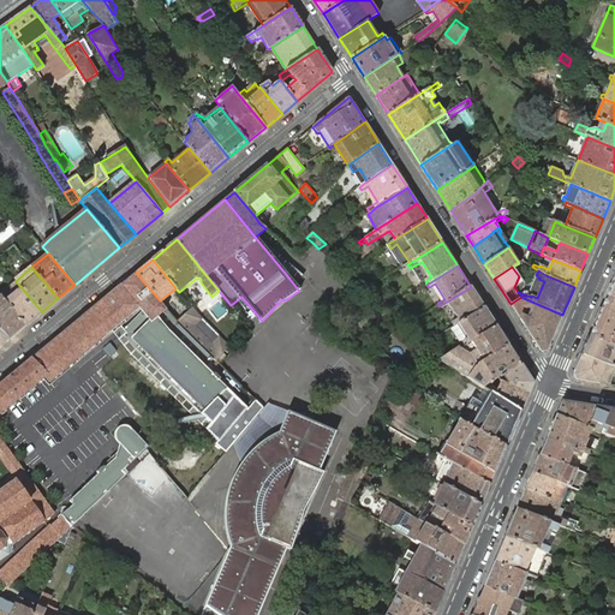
[(160,300),(136,273),(31,359),(0,384),(0,412),(45,376),(46,376),(115,320),(119,323),(139,308),(150,321),(151,322),(157,317),(166,310),(160,300)]
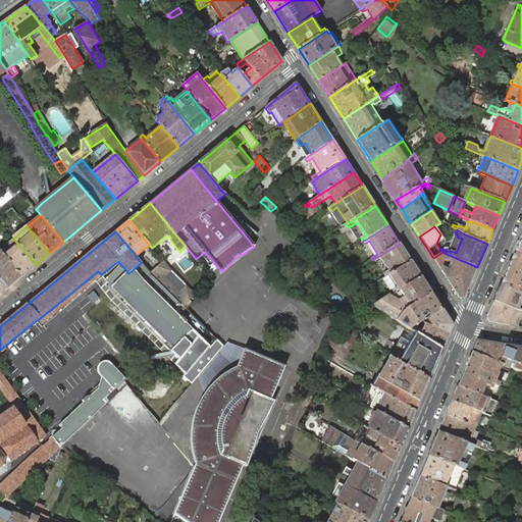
[(0,249),(0,250),(0,251),(21,276),(36,265),(13,239),(0,249)]
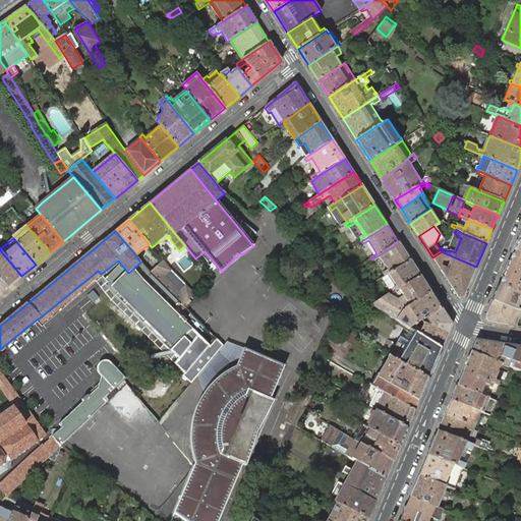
[(348,243),(350,247),(359,242),(356,238),(348,243)]
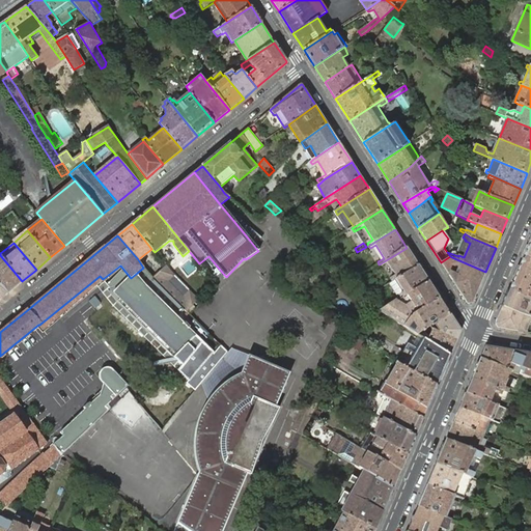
[(322,247),(314,251),(322,258),(324,254),(327,252),(322,247)]
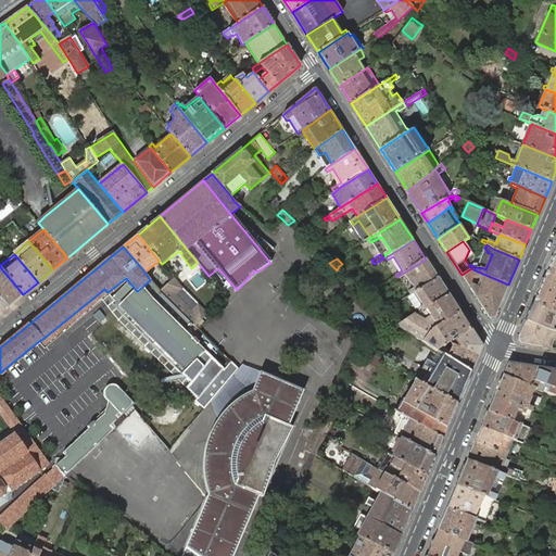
[(439,279),(426,260),(399,276),(401,279),(406,276),(415,289),(408,292),(411,295),(415,293),(439,279)]
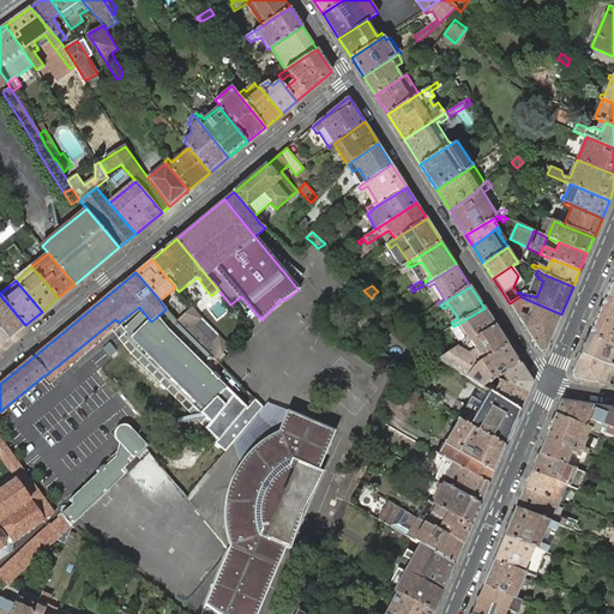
[(0,295),(0,331),(10,338),(25,325),(0,295)]
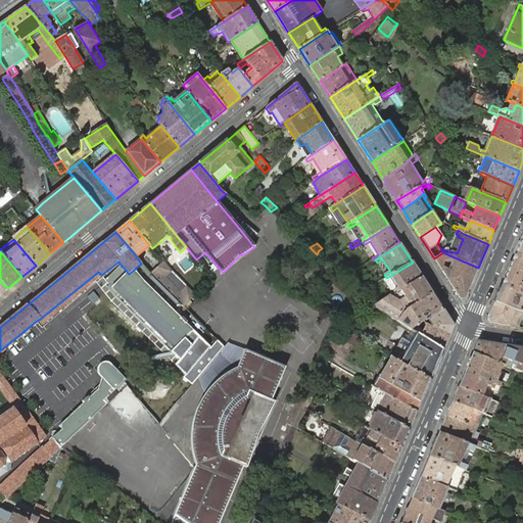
[(434,258),(442,272),(444,268),(446,260),(445,259),(447,254),(443,252),(434,258)]
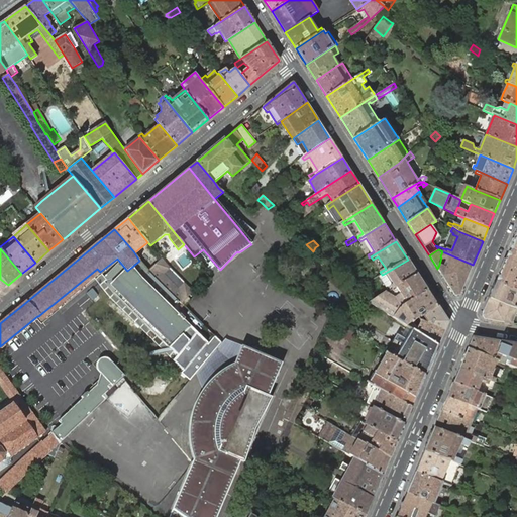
[(516,253),(510,250),(497,282),(516,291),(516,253)]
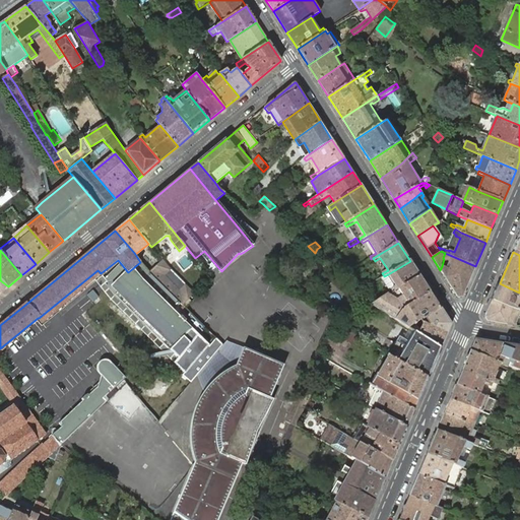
[(462,297),(475,266),(445,253),(443,258),(444,259),(452,262),(449,269),(442,266),(440,270),(458,298),(462,297)]
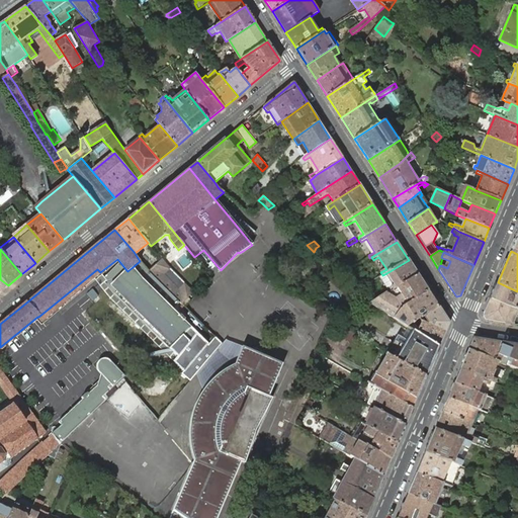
[(233,257),(221,270),(228,263),(234,258),(233,257)]
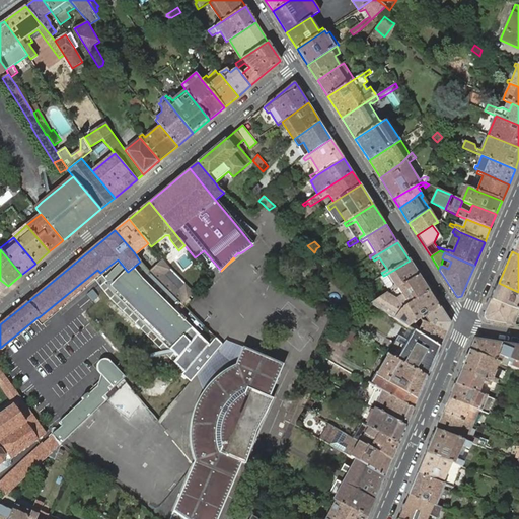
[(330,257),(324,262),(342,277),(347,273),(330,257)]
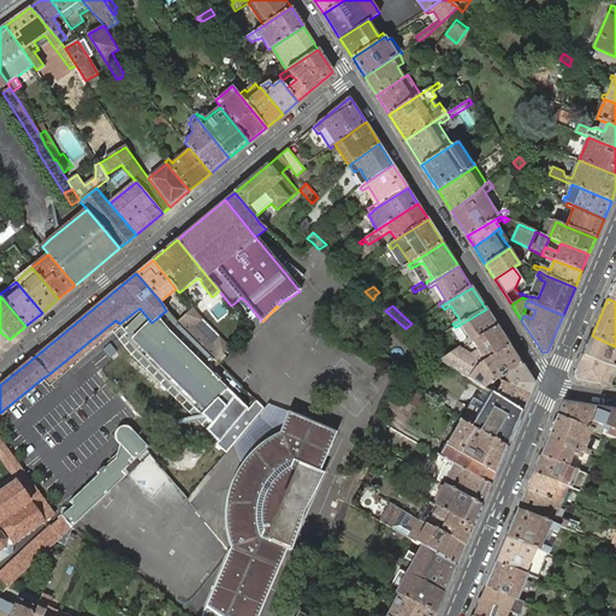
[(177,323),(214,360),(217,361),(230,348),(202,319),(193,308),(177,323)]
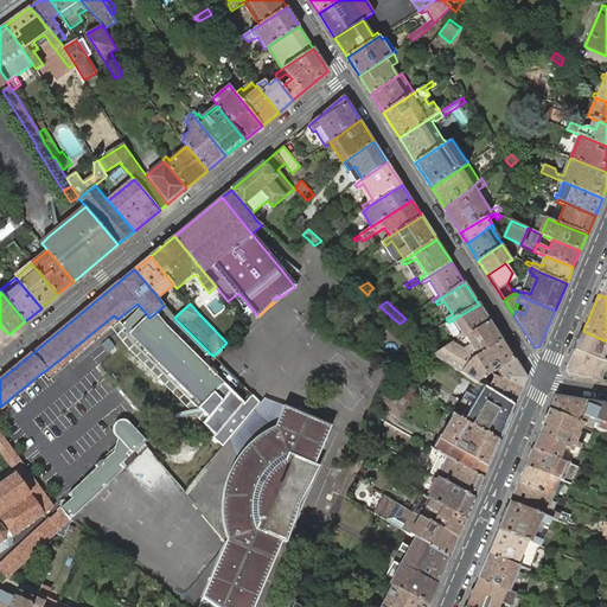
[(491,323),(479,305),(453,320),(461,334),(454,339),(457,343),(458,343),(491,323)]
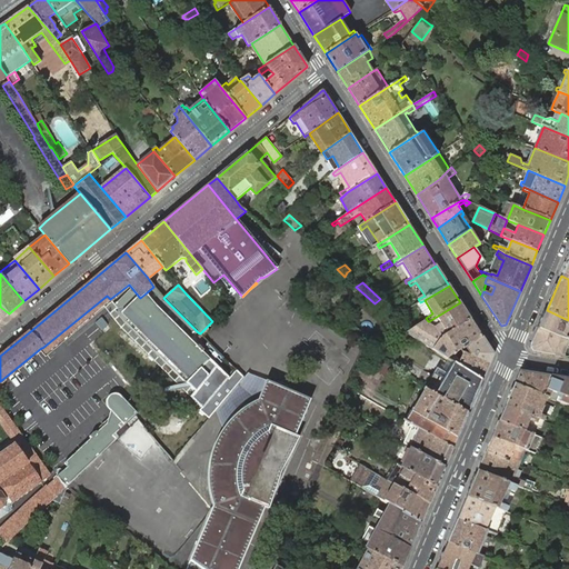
[(243,378),(236,370),(229,379),(228,378),(217,367),(225,358),(205,339),(201,341),(208,347),(202,352),(203,350),(199,346),(197,347),(190,340),(198,332),(163,298),(153,287),(146,293),(140,298),(139,297),(121,313),(188,380),(186,382),(196,392),(191,397),(202,408),(200,410),(209,418),(243,378)]
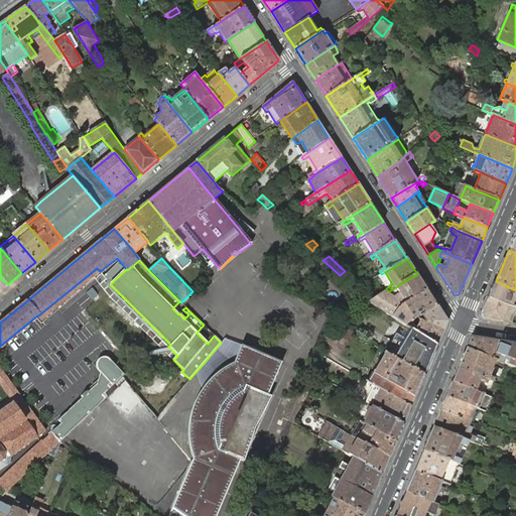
[(97,268),(38,315),(41,319),(94,276),(104,290),(106,288),(109,285),(104,280),(106,279),(100,271),(97,268)]
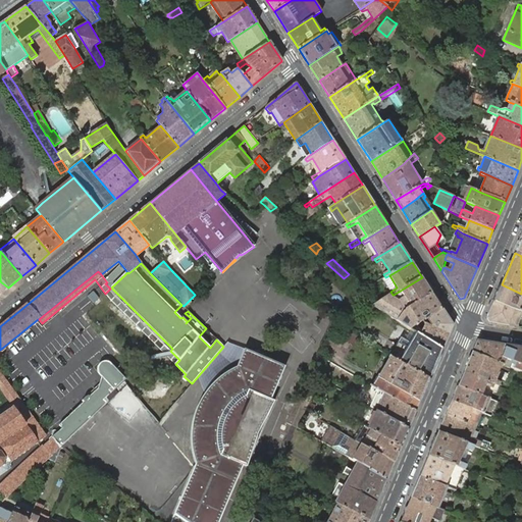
[(385,277),(382,278),(390,292),(397,288),(389,275),(385,277)]
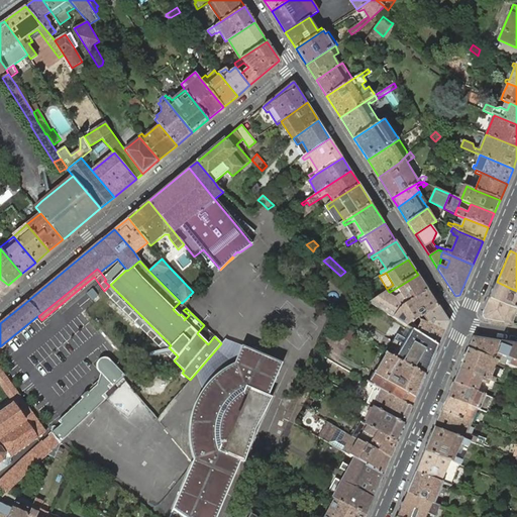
[(370,303),(393,317),(401,307),(428,291),(418,275),(390,292),(393,298),(387,293),(370,303)]
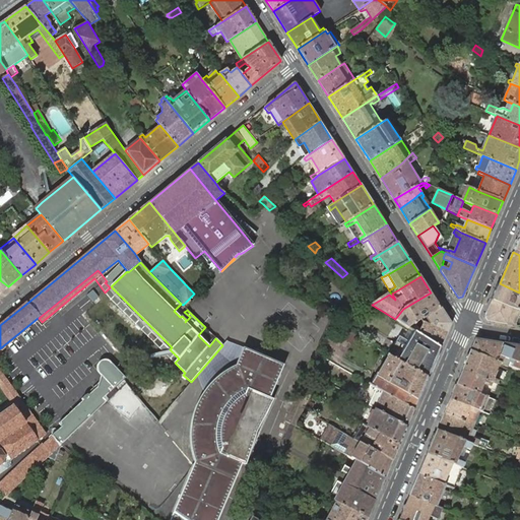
[(519,293),(500,283),(493,301),(519,310),(519,309),(519,293)]
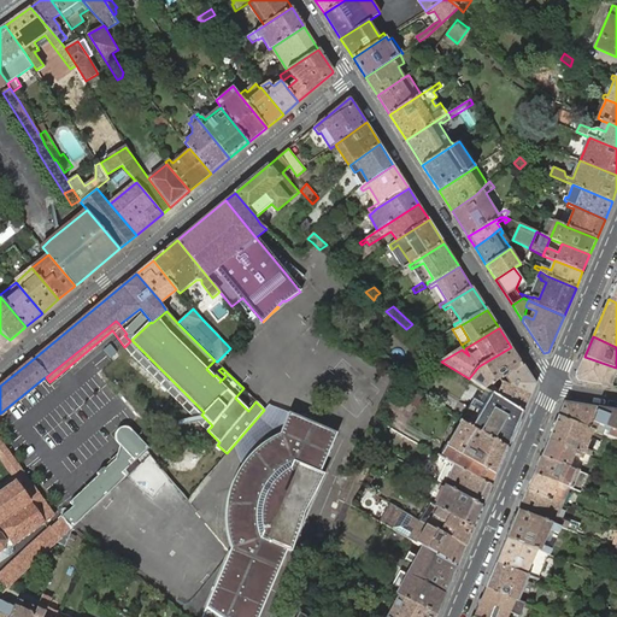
[(124,347),(207,430),(212,425),(201,415),(130,341),(127,345),(124,347)]
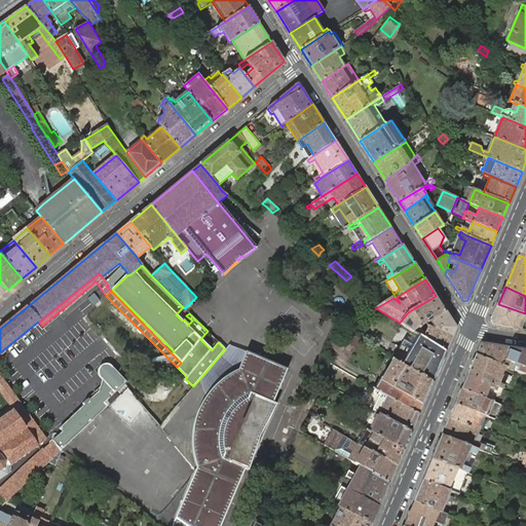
[(408,312),(400,323),(414,332),(419,329),(423,326),(426,324),(446,312),(436,296),(408,312)]
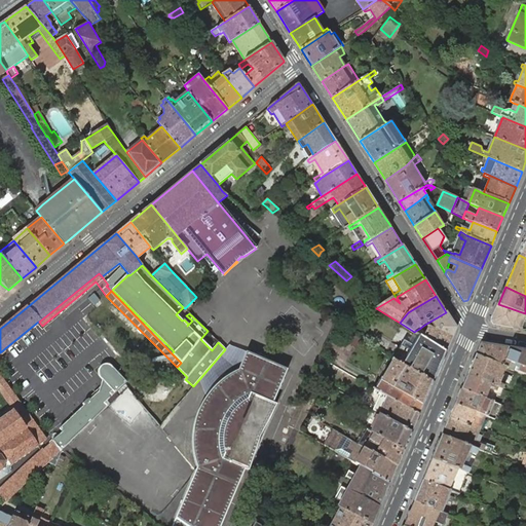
[(525,313),(498,304),(491,321),(493,325),(520,329),(525,313)]
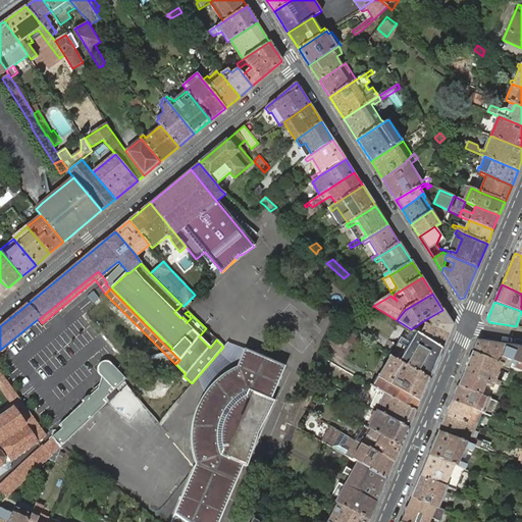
[(425,324),(449,334),(453,325),(442,310),(423,321),(425,324)]
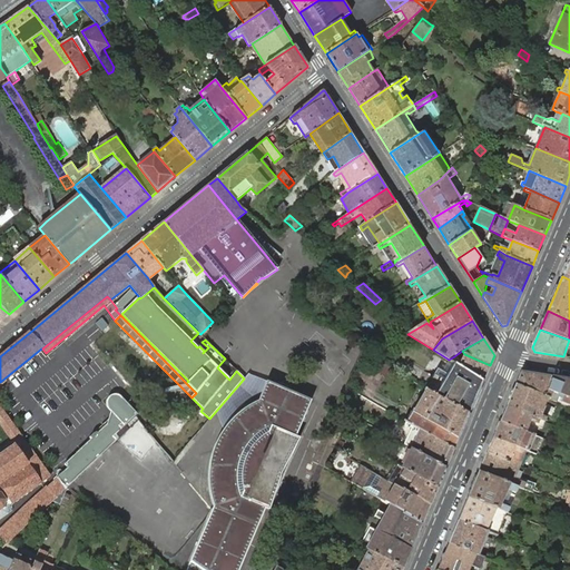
[(454,356),(449,360),(454,363),(482,381),(490,365),(464,354),(463,356),(461,360),(454,356)]
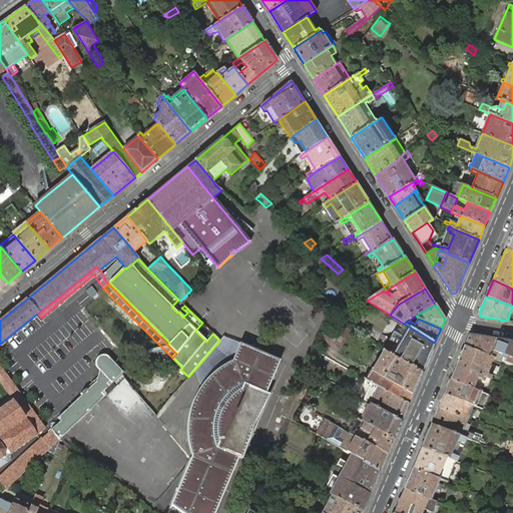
[(391,337),(384,351),(392,357),(422,374),(434,343),(409,327),(400,342),(391,337)]
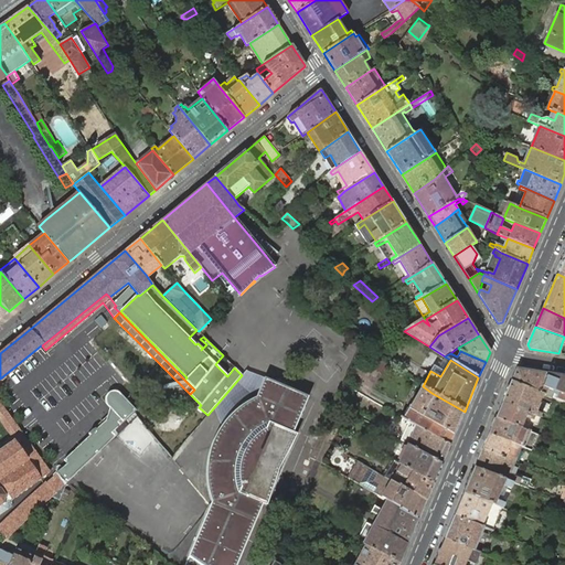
[(516,369),(512,381),(544,394),(555,398),(557,392),(548,390),(554,374),(547,373),(516,369)]
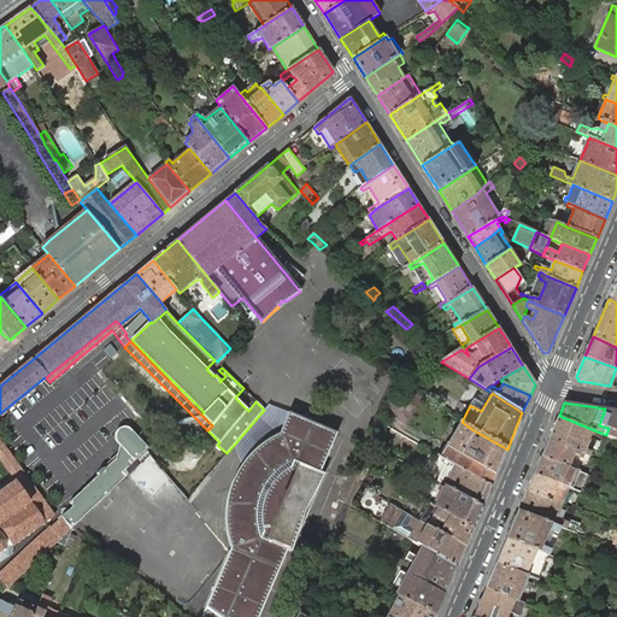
[(616,410),(605,409),(599,425),(609,428),(612,430),(610,436),(616,439),(616,410)]
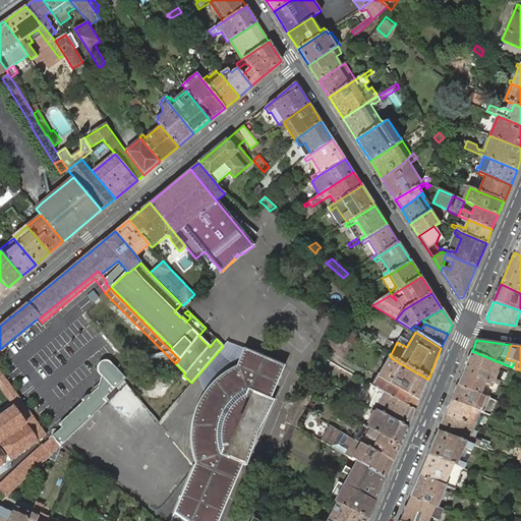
[(218,520),(242,464),(246,456),(241,454),(262,406),(267,408),(285,365),(243,348),(233,372),(225,378),(234,392),(230,395),(226,399),(220,407),(211,401),(206,410),(203,420),(214,422),(212,430),(212,438),(212,444),(195,446),(197,457),(170,520),(218,520)]
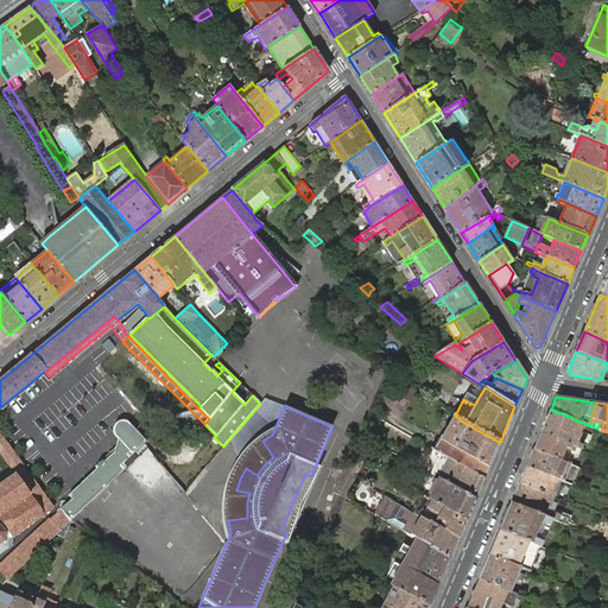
[(586,424),(551,410),(540,434),(581,450),(583,445),(577,443),(586,424)]
